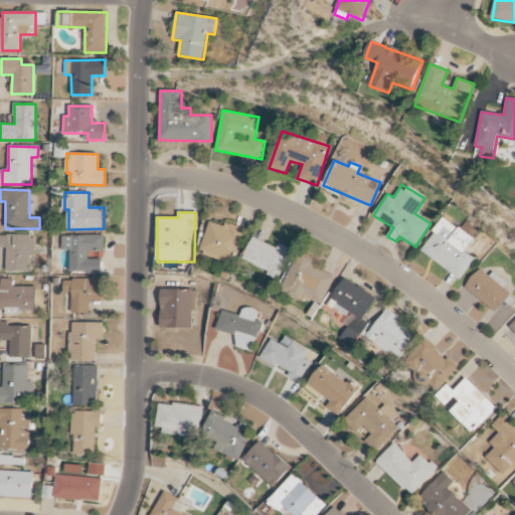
[(419,250),(461,280),(477,258),(468,251),(476,240),(444,217),(419,250)]
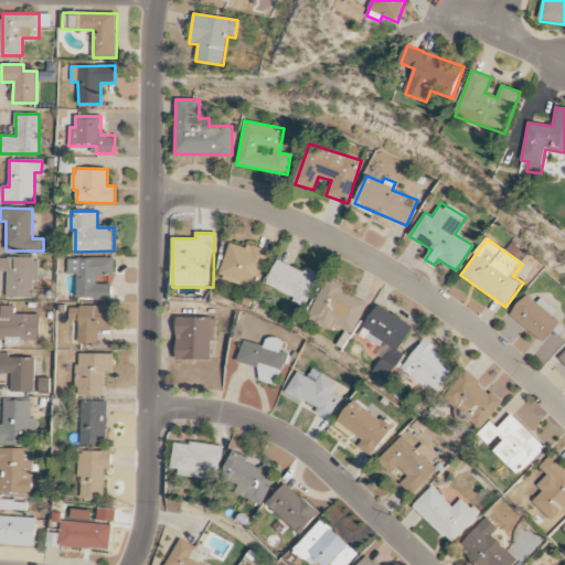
[(219,277),(256,289),(267,253),(231,241),(219,277)]
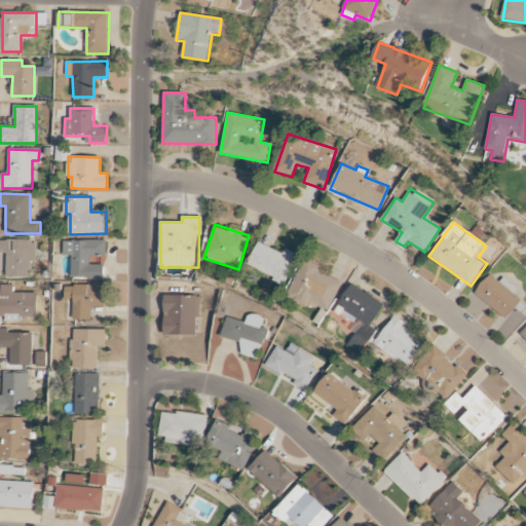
[(0,253),(7,254),(6,276),(31,277),(31,262),(36,262),(36,240),(0,239),(0,253)]
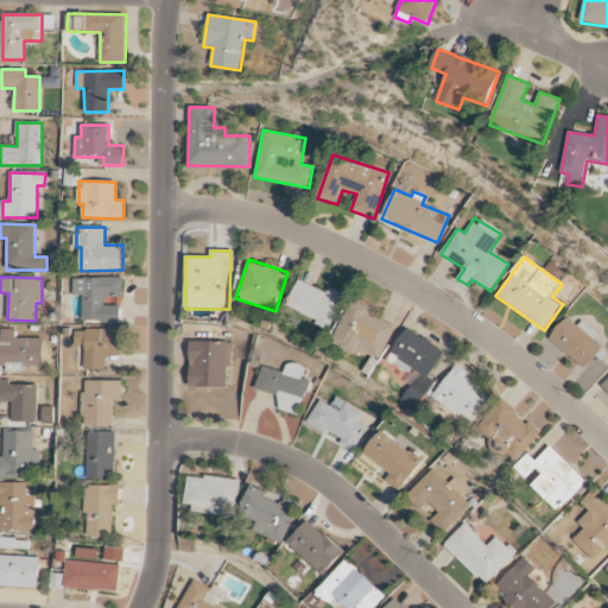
[(83,321),(106,321),(106,298),(124,297),(124,278),(74,279),(74,296),(83,296),(83,321)]
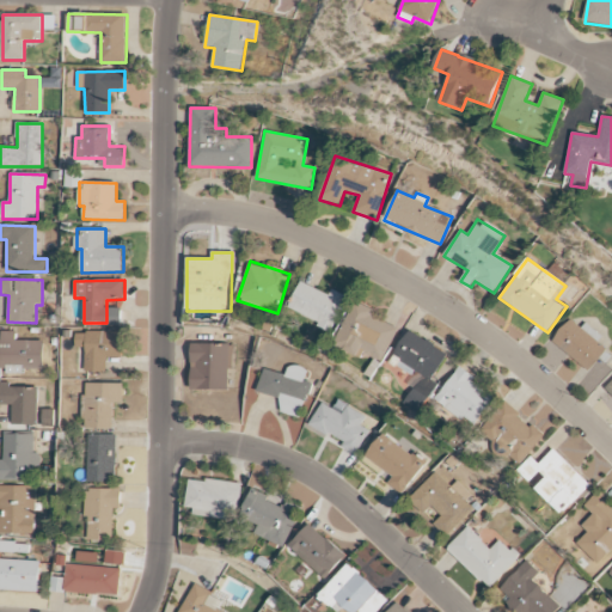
[(329,295),(301,281),(287,310),(331,331),(349,298),(331,288),(329,295)]
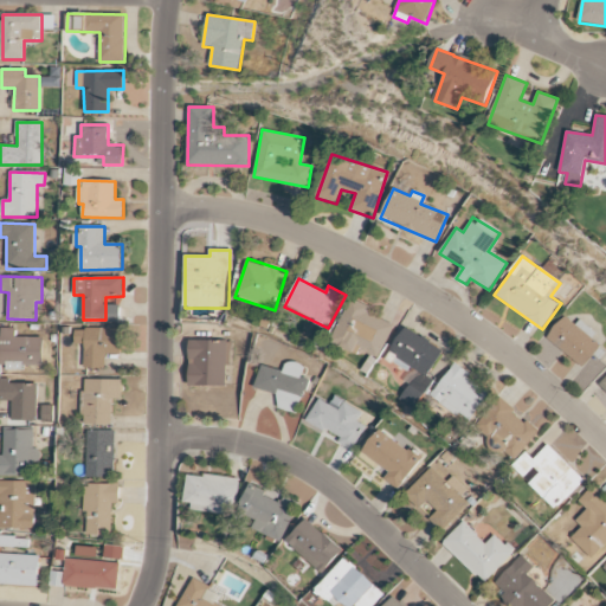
[(378,362),(395,326),(367,313),(371,307),(352,298),(331,340),(378,362)]
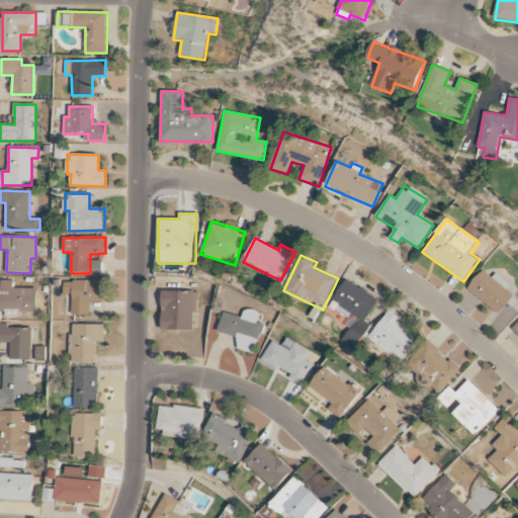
[(514,296),(506,289),(509,285),(496,273),(492,278),(483,270),(467,287),(498,315),(514,296)]
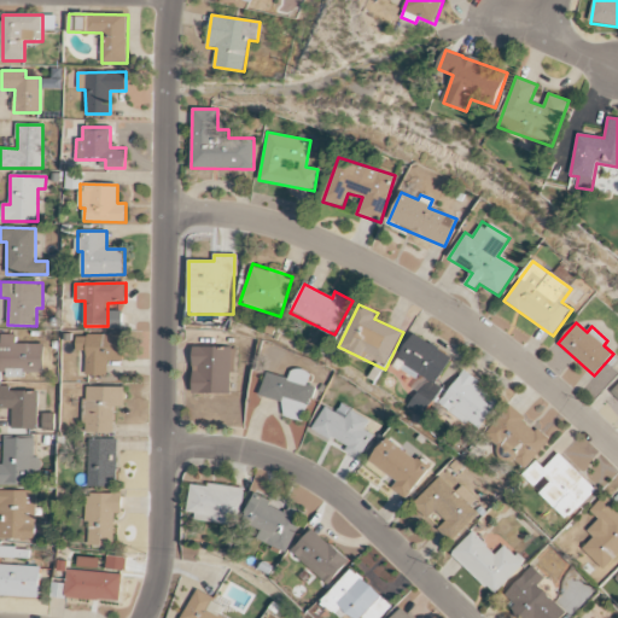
[(87,351),(86,375),(108,375),(108,361),(123,362),(123,336),(77,334),(76,351),(87,351)]
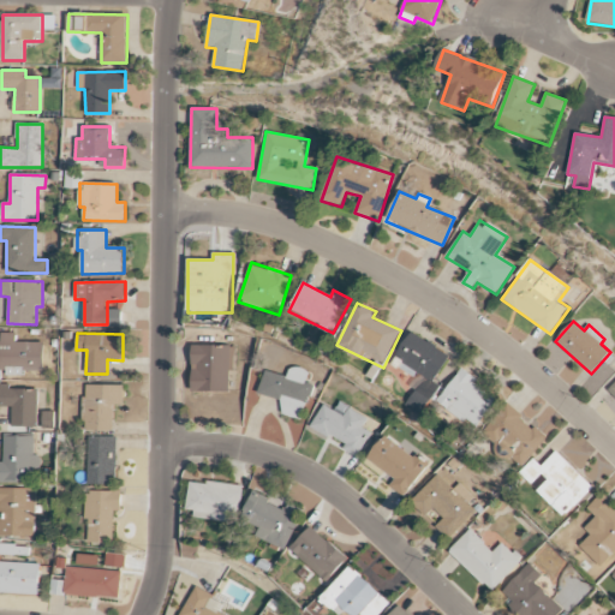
[(393,365),(418,377),(413,389),(416,390),(407,406),(424,415),(440,386),(435,383),(451,353),(408,333),(393,365)]
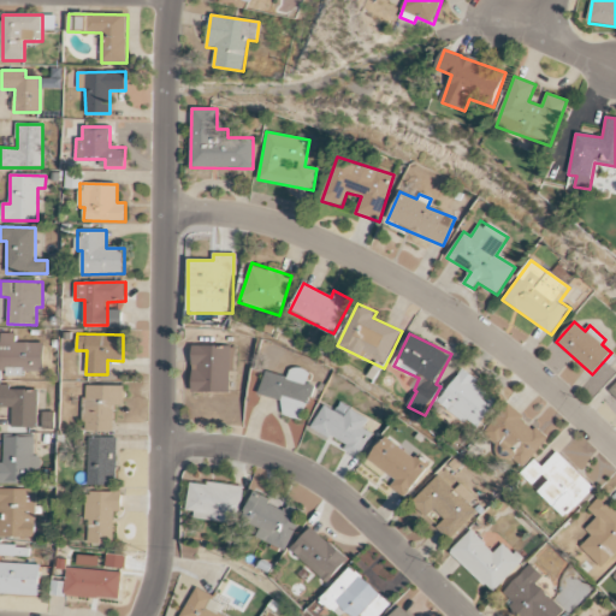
[(193,394),(231,394),(231,347),(193,347),(193,394)]
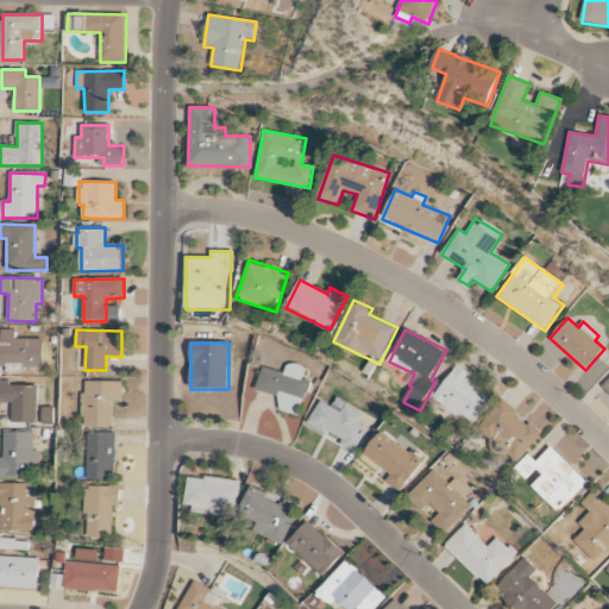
[(264,368),(257,391),(281,399),(277,409),(299,415),(309,381),(302,378),(305,368),(287,362),(284,374),(264,368)]
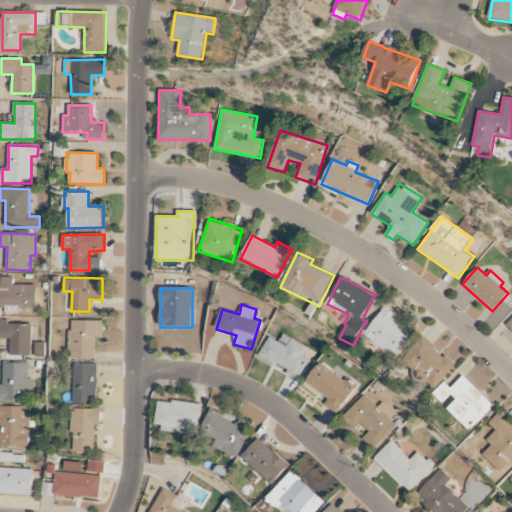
[(414,332),(394,320),(397,315),(384,306),(365,336),(397,357),(414,332)]
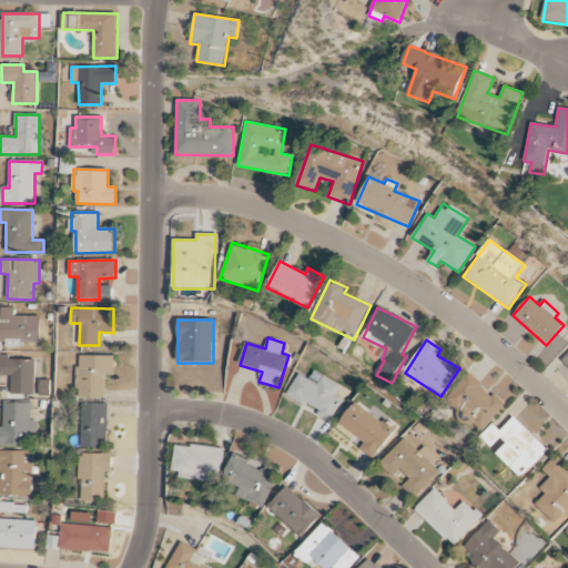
[(9,359),(9,355),(0,354),(0,375),(11,376),(11,394),(34,394),(34,359),(9,359)]
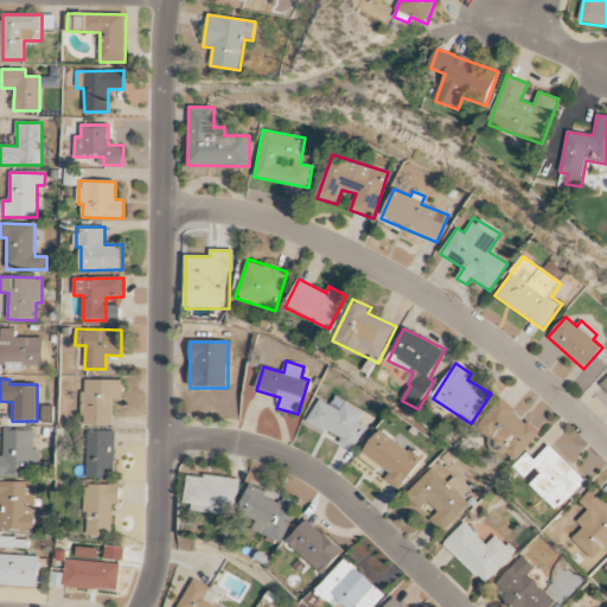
[(318,400),(307,423),(342,438),(339,445),(355,452),(364,427),(357,423),(363,411),(333,398),(331,406),(318,400)]
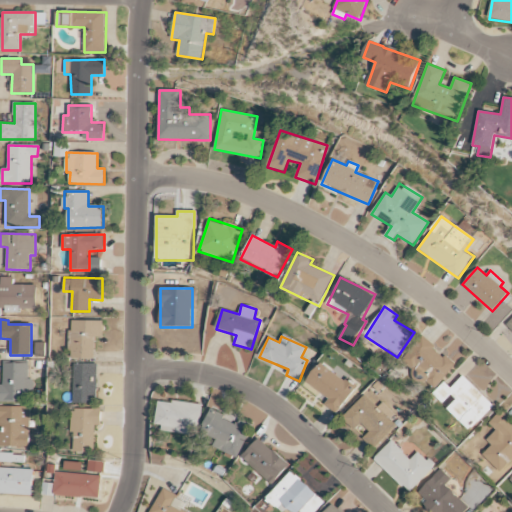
[(401,359),(434,389),(455,366),(423,336),(401,359)]
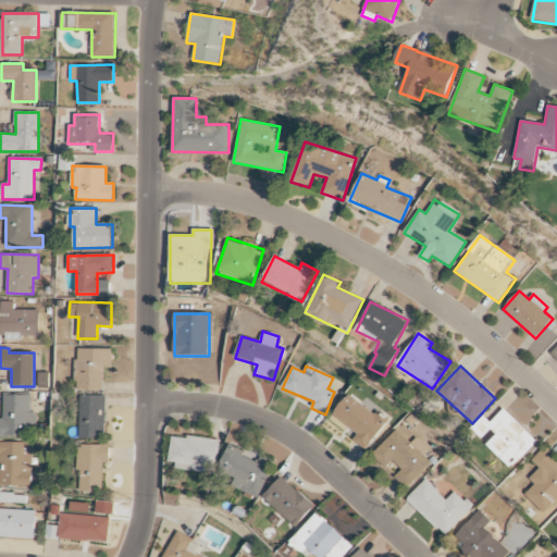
[(0,418),(0,436),(35,437),(36,412),(31,412),(31,395),(3,395),(3,419),(0,418)]
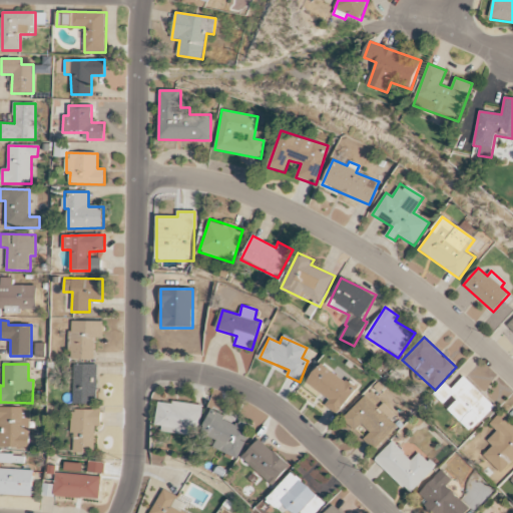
[(97,405),(98,364),(74,364),(74,404),(97,405)]
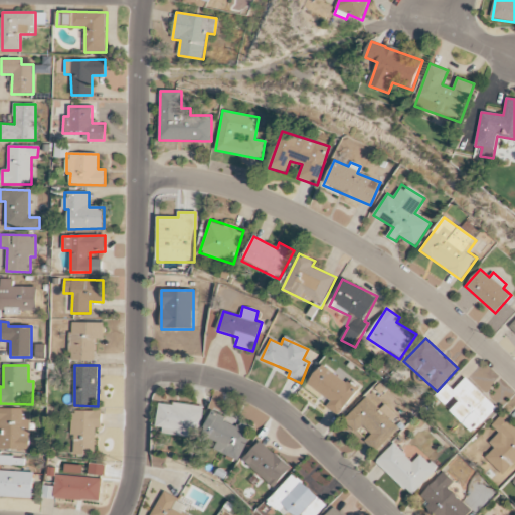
[(308,385),(331,400),(327,407),(340,415),(358,386),(348,380),(347,382),(320,365),(308,385)]
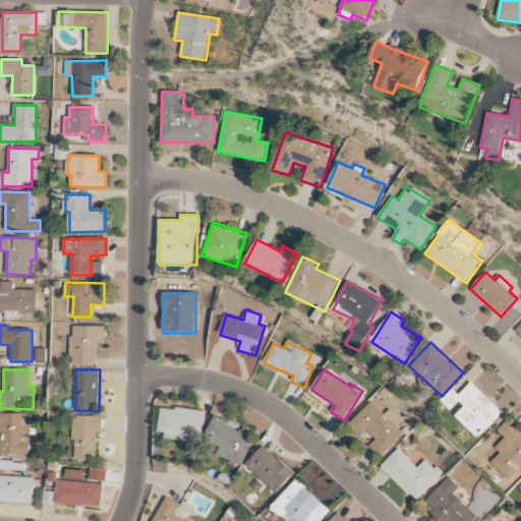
[(503,413),(471,382),(458,395),(452,389),(440,401),(450,410),(458,401),(464,407),(455,416),(478,439),(503,413)]
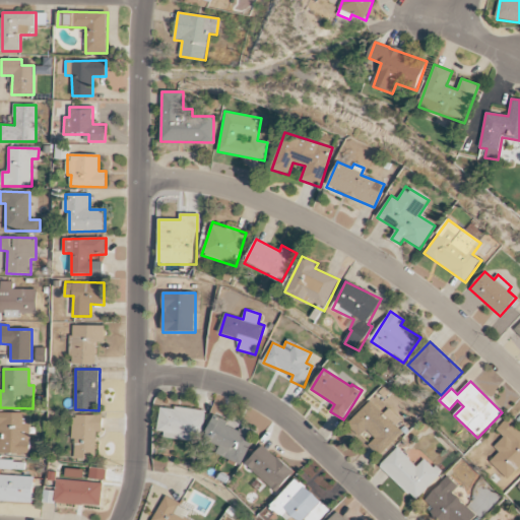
[(384,413),(370,401),(347,425),(362,438),(368,432),(375,439),(369,446),(381,457),(403,433),(395,425),(400,420),(388,408),(384,413)]
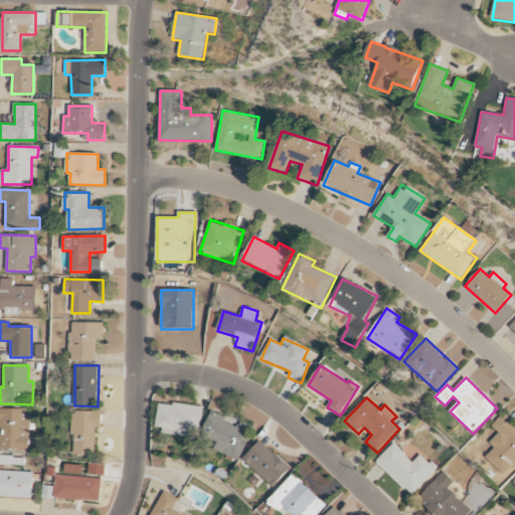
[(202,407),(160,402),(157,427),(163,427),(163,434),(199,437),(202,407)]
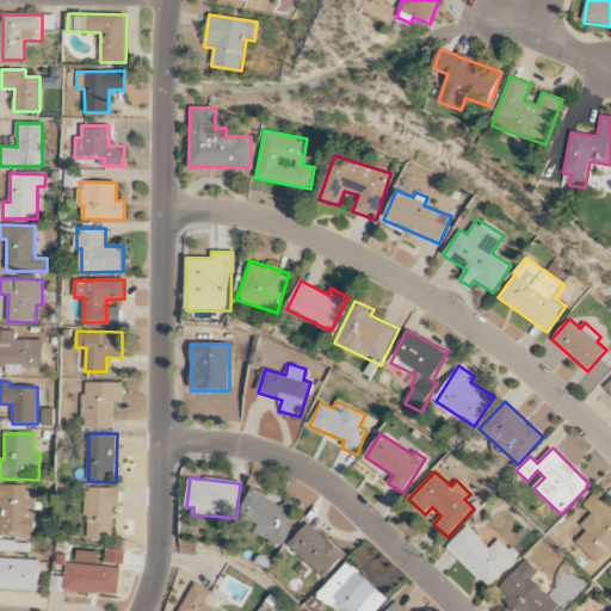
[(35,486),(0,485),(0,532),(35,534),(35,486)]
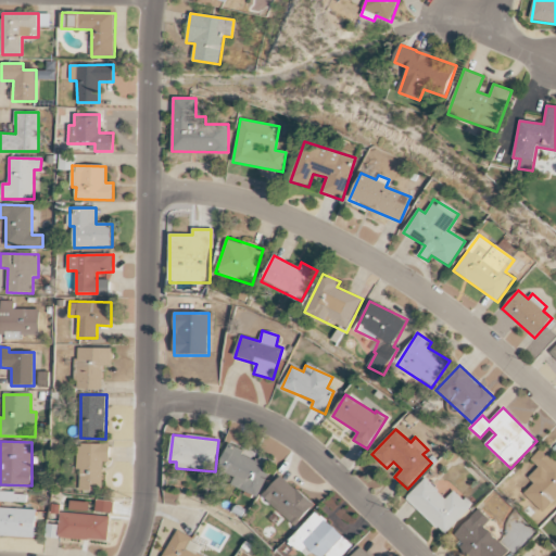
[(110,444),(79,444),(78,490),(96,491),(96,481),(104,481),(104,463),(110,463),(110,444)]
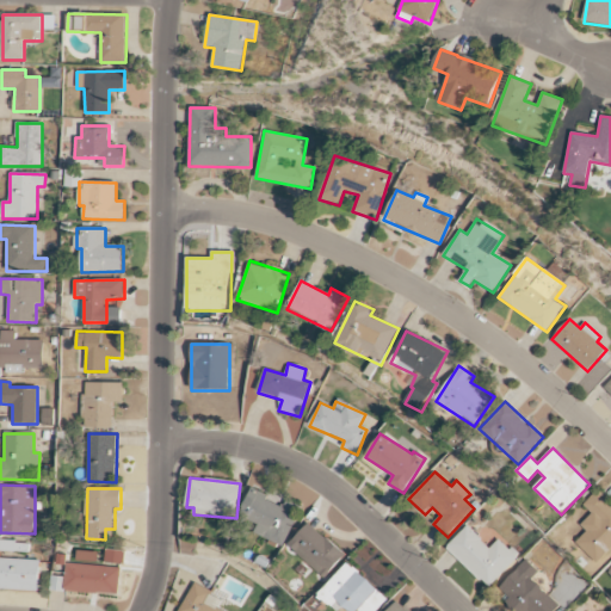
[(283,544),(300,507),(285,500),(282,507),(266,500),(269,495),(252,488),(236,523),(283,544)]
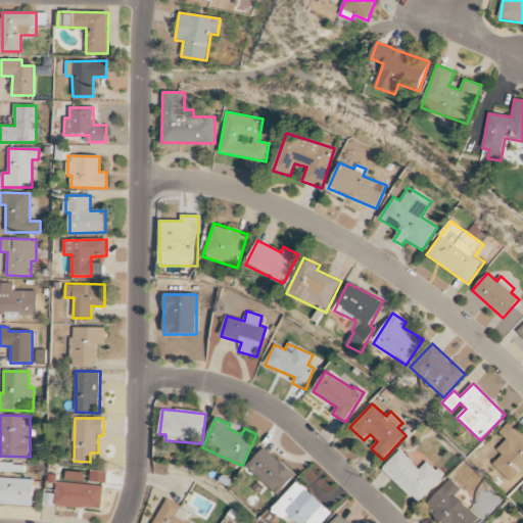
[(512,483),(522,470),(522,432),(510,420),(498,432),(507,439),(496,449),(503,455),(492,465),(512,483)]
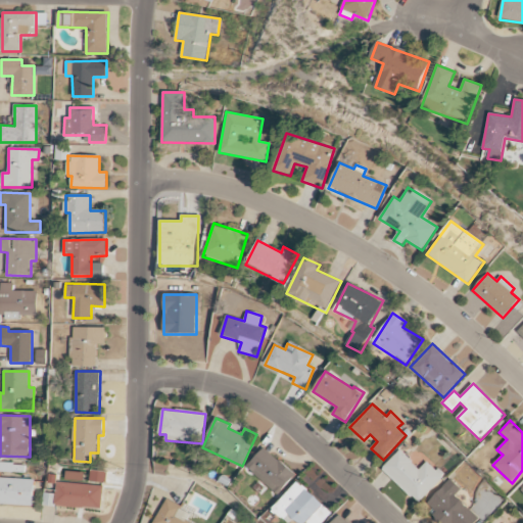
[(295,476),(265,447),(247,467),(277,494),(295,476)]
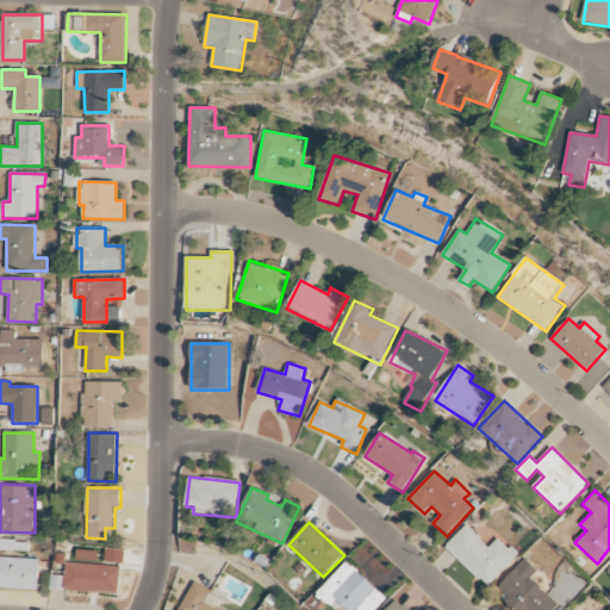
[(446,547),(489,587),(518,556),(498,537),(490,547),(466,526),(446,547)]
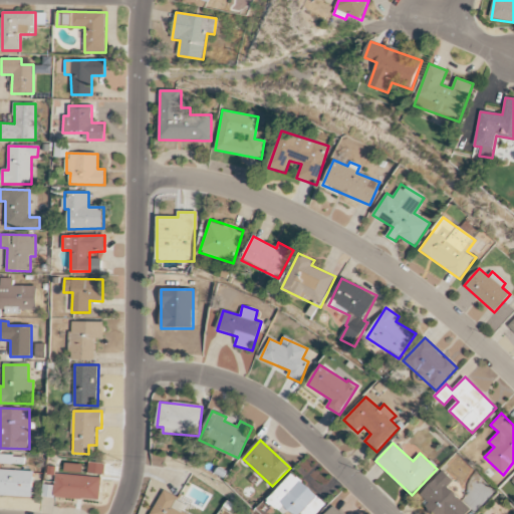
[(0,496),(32,498),(33,472),(0,470),(0,496)]
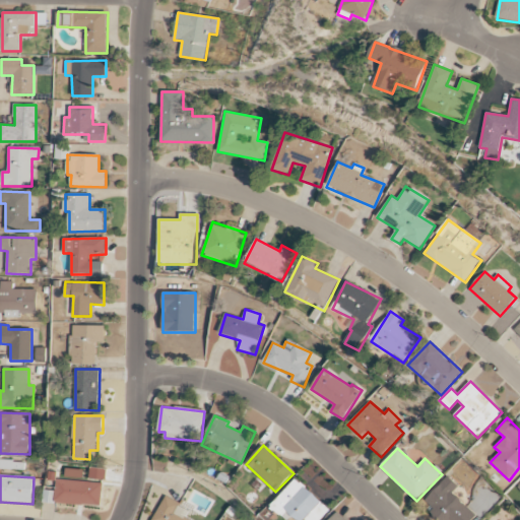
[(441,519),(473,519),(477,516),(453,493),(458,486),(448,476),(426,500),(435,509),(433,512),(441,519)]
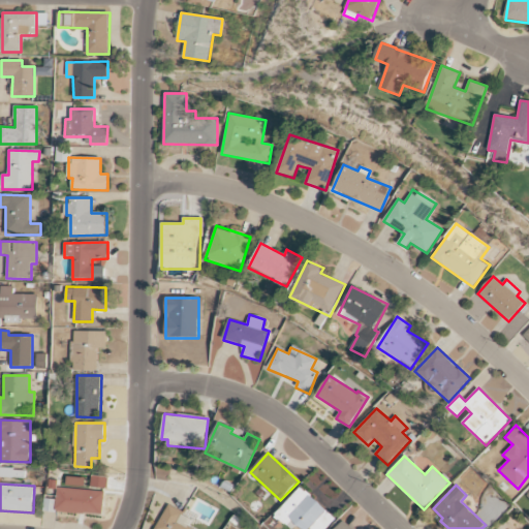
[(310,528),(325,528),(336,519),(302,487),(276,516),(287,526),(292,521),(302,528),(309,528),(310,528)]
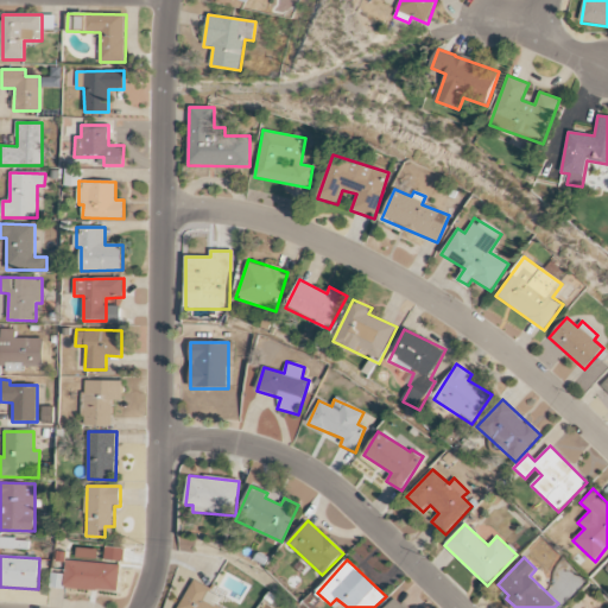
[(120,565),(65,562),(64,589),(119,591),(120,565)]
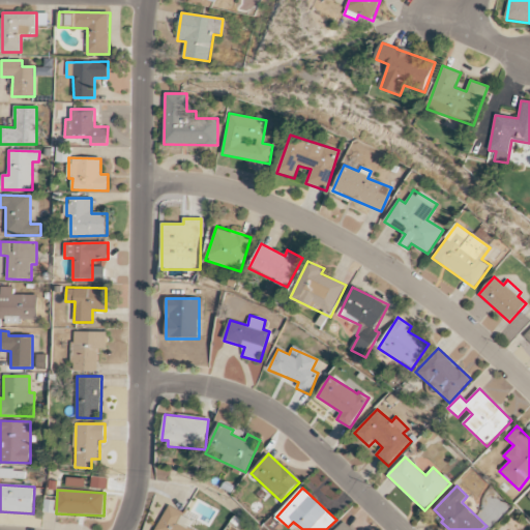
[(194,529),(180,523),(185,513),(170,505),(156,529),(194,529)]
